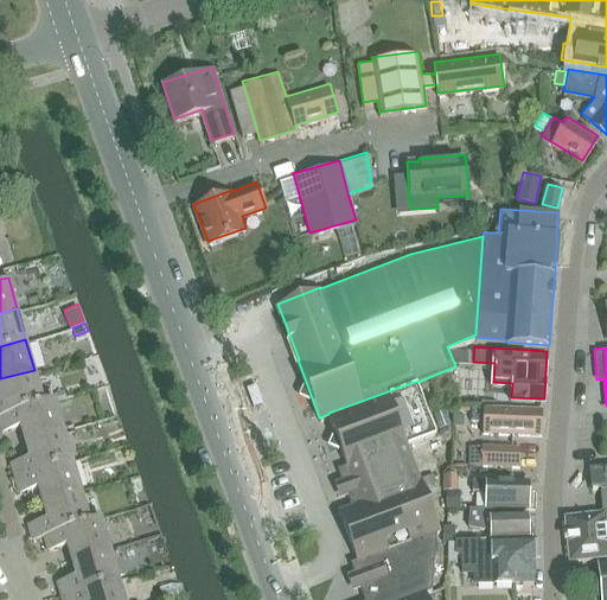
[(0,412),(43,401),(43,399),(34,370),(0,378),(0,394),(1,397),(0,396),(0,412)]
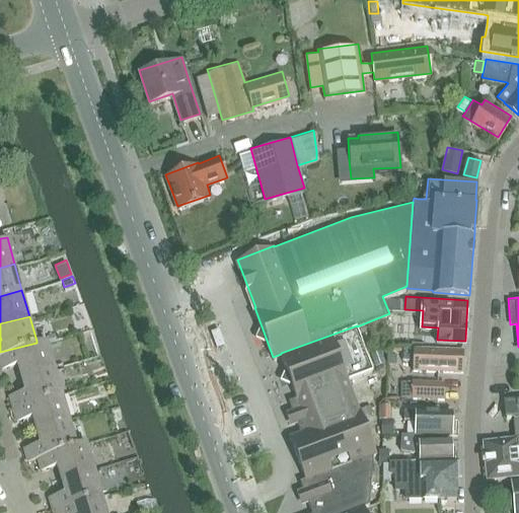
[(373,368),(357,326),(357,325),(281,353),(281,354),(297,395),(349,377),(349,378),(373,368)]
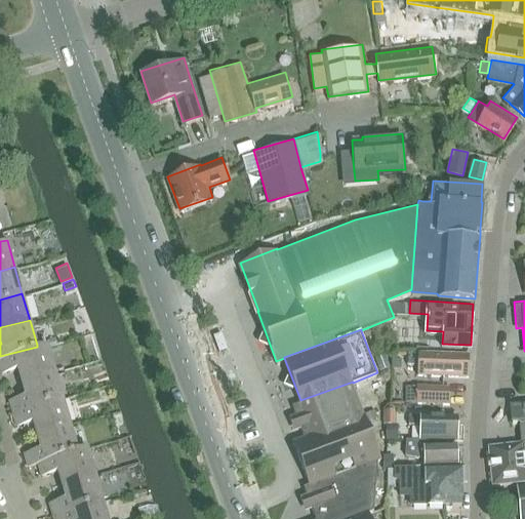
[(22,380),(54,369),(47,343),(37,345),(37,347),(0,356),(0,365),(1,370),(18,366),(22,380)]
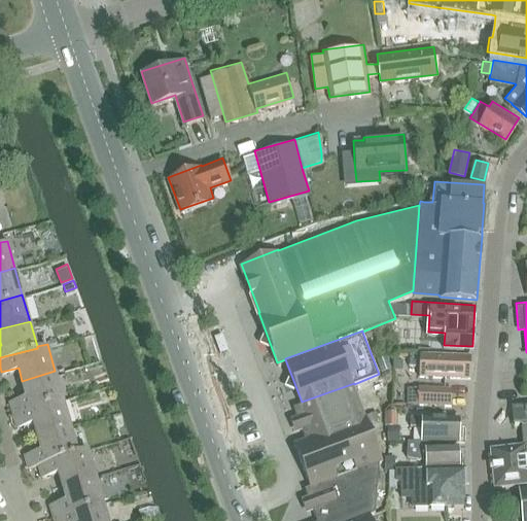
[(410,350),(410,362),(419,362),(419,373),(469,375),(470,352),(410,350)]
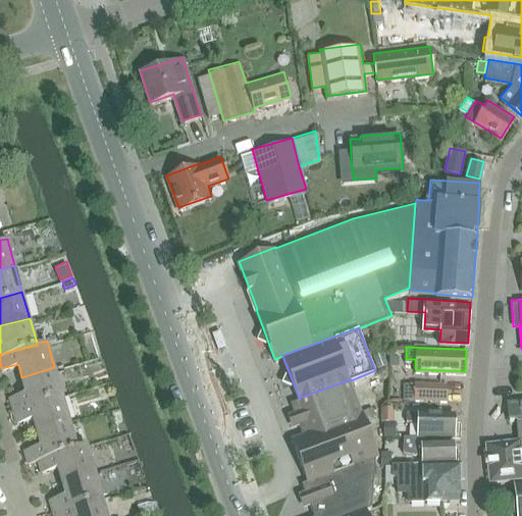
[(382,349),(373,352),(377,364),(386,361),(382,349)]
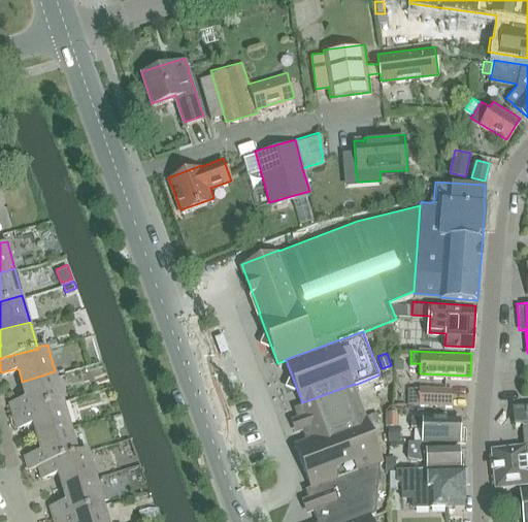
[(12,413),(63,398),(55,371),(22,382),(26,395),(9,399),(12,413)]
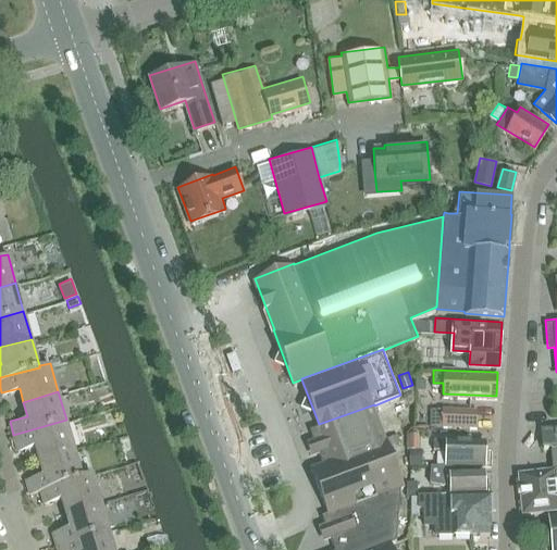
[(386,437),(374,405),(374,404),(319,424),(310,427),(323,461),(386,437)]
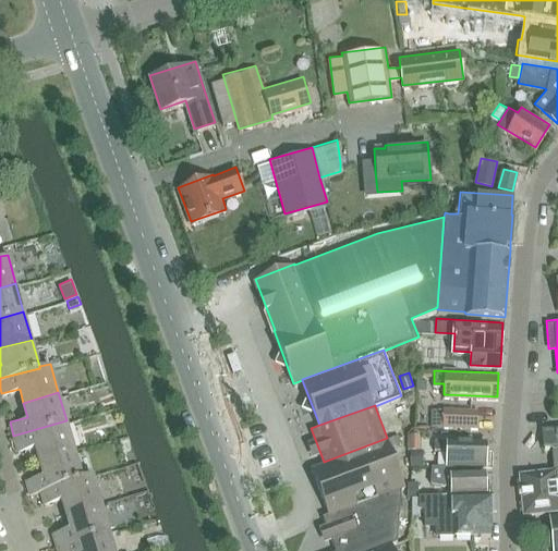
[(443,407),(443,426),(478,426),(478,412),(470,412),(471,407),(443,407)]
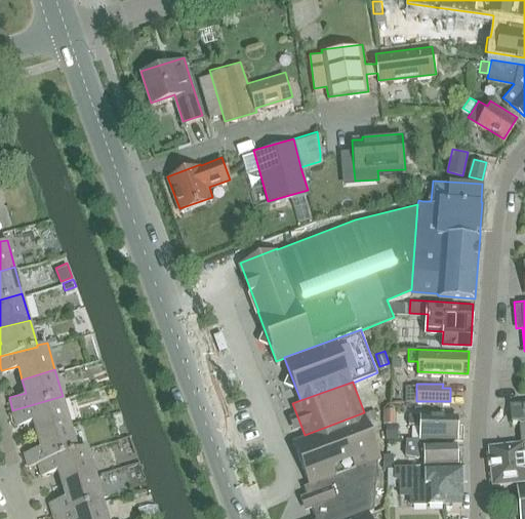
[(37,432),(70,423),(63,396),(12,410),(16,423),(33,418),(37,432)]
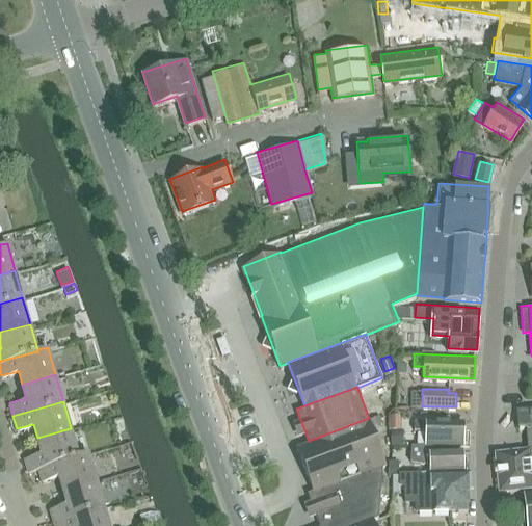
[(531,406),(528,408),(529,413),(517,414),(519,428),(527,427),(528,447),(531,446),(531,406)]
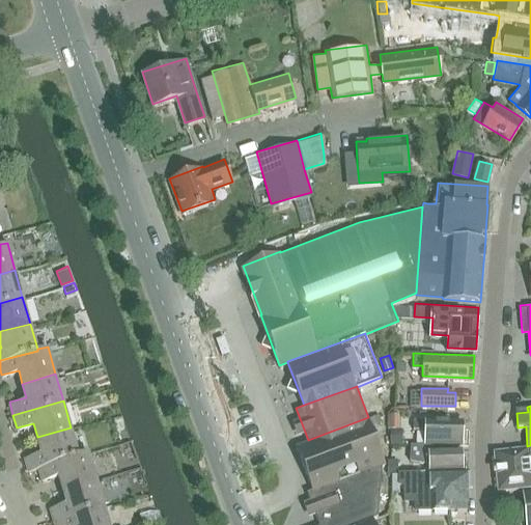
[(368,417),(371,424),(381,420),(379,414),(368,417)]
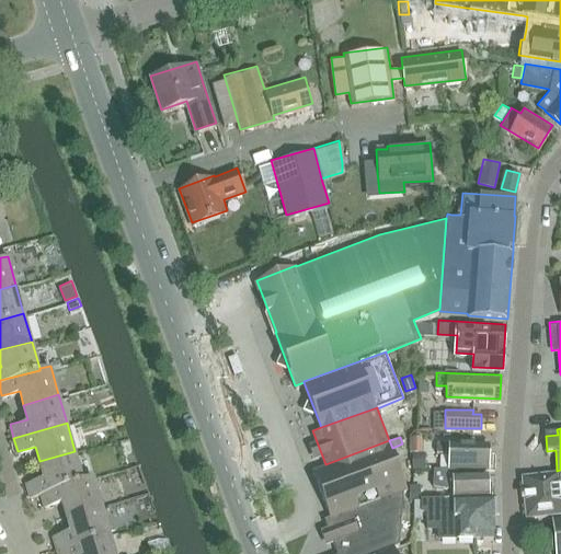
[(404,488),(404,489),(408,488),(389,440),(325,464),(313,469),(330,515),(331,516),(404,488)]
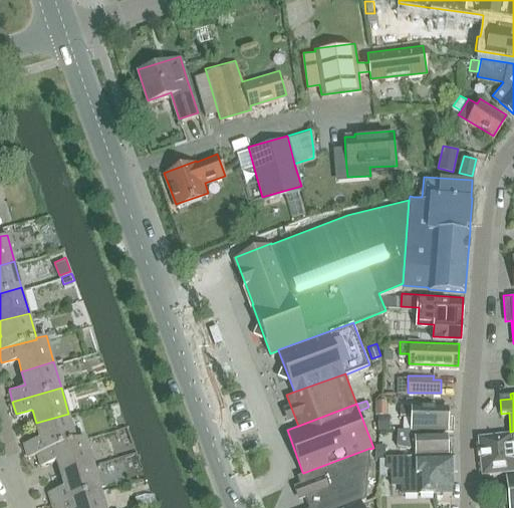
[(412,427),(417,427),(446,428),(446,426),(450,422),(450,415),(447,413),(447,405),(401,404),(401,414),(412,414),(412,427)]
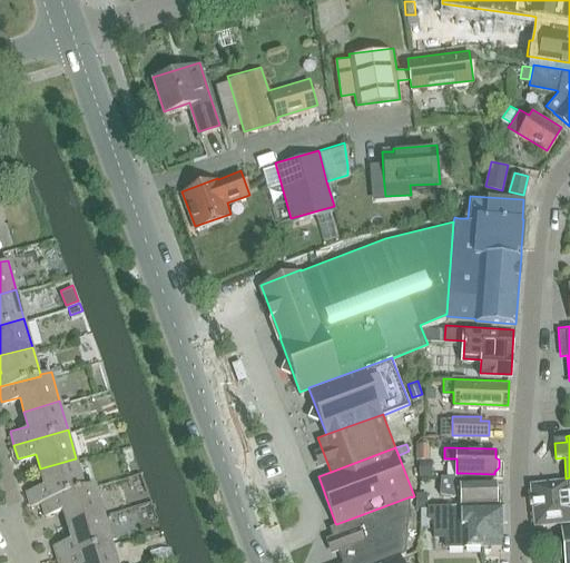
[(432,457),(420,457),(420,474),(432,474),(432,457)]
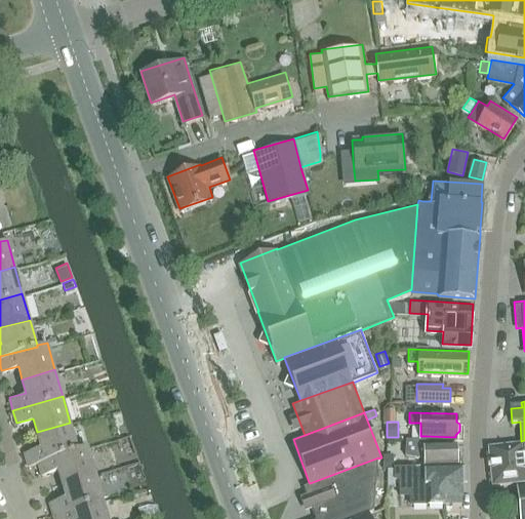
[(77,449),(77,447),(70,423),(37,432),(41,446),(25,450),(28,464),(38,461),(77,449)]
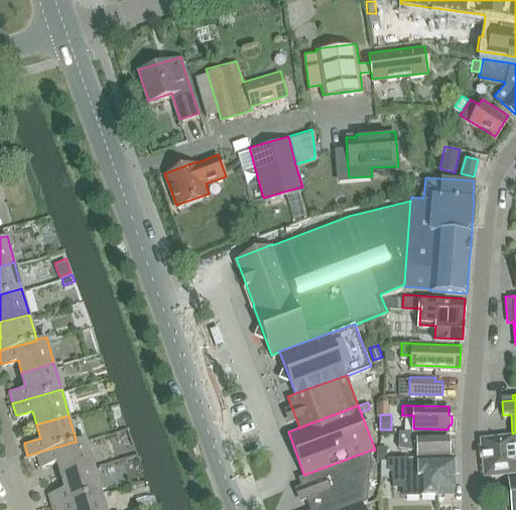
[(397,428),(397,444),(409,448),(417,448),(417,457),(448,455),(452,452),(452,443),(447,440),(447,433),(418,434),(418,428),(413,428),(397,428)]
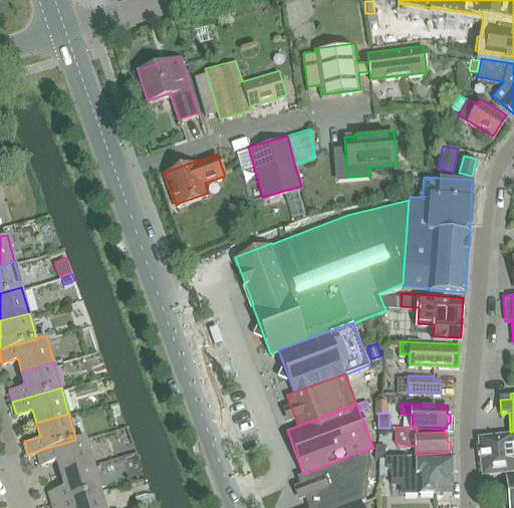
[(513,443),(512,444),(511,432),(479,436),(483,472),(513,468),(513,443)]
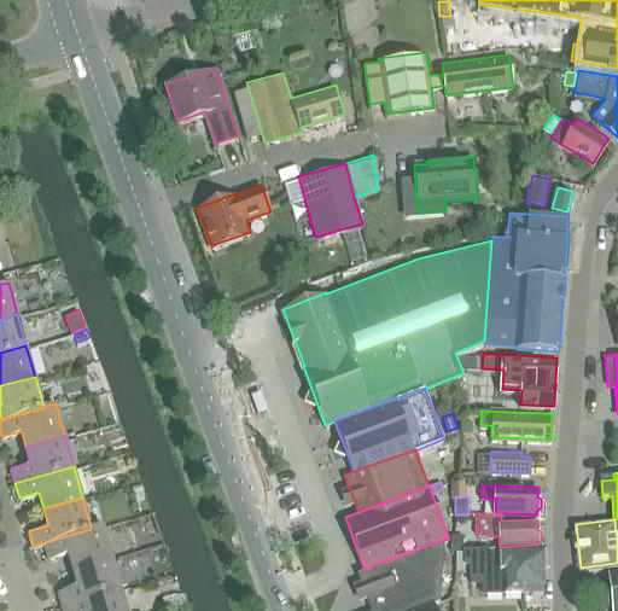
[(73,568),(112,556),(103,523),(91,527),(91,529),(45,542),(48,557),(68,551),(73,568)]
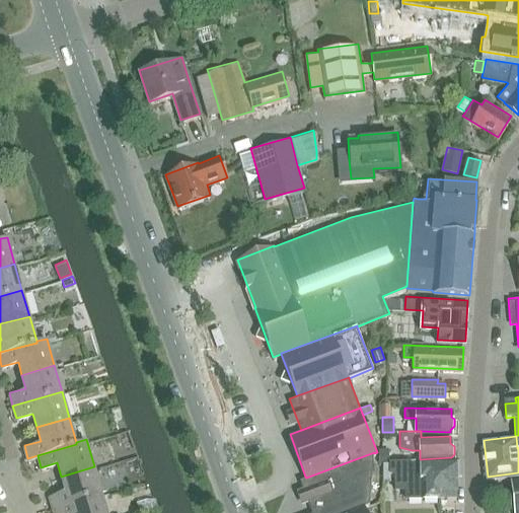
[(389,448),(379,448),(379,461),(389,461),(389,459),(389,448)]
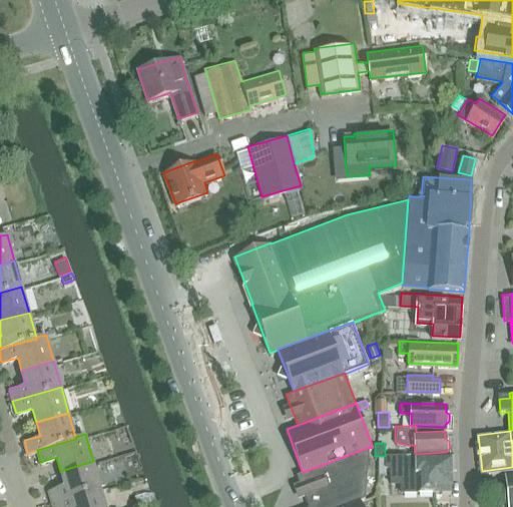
[(365,497),(370,448),(370,447),(303,472),(302,471),(297,473),(309,506),(334,506),(359,498),(359,499),(365,497)]
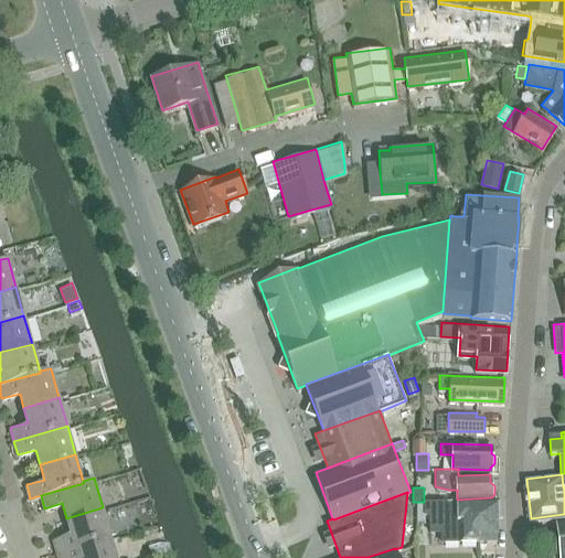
[(491,497),(457,500),(424,500),(424,502),(424,511),(429,511),(429,528),(441,528),(441,539),(458,539),(497,538),(498,497),(491,497)]
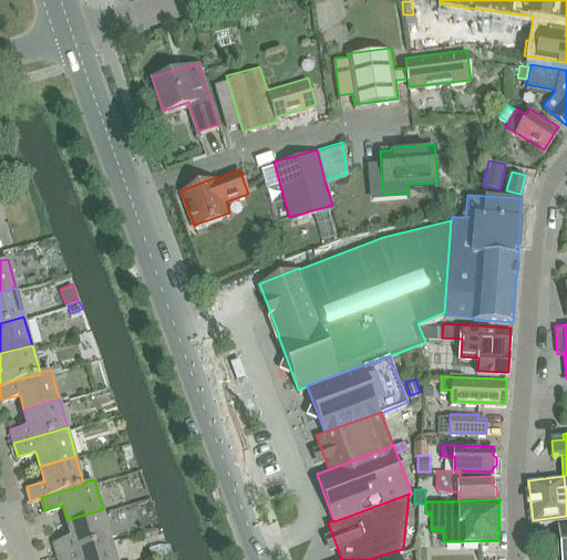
[(57,553),(111,538),(103,509),(66,520),(71,535),(53,540),(57,553)]
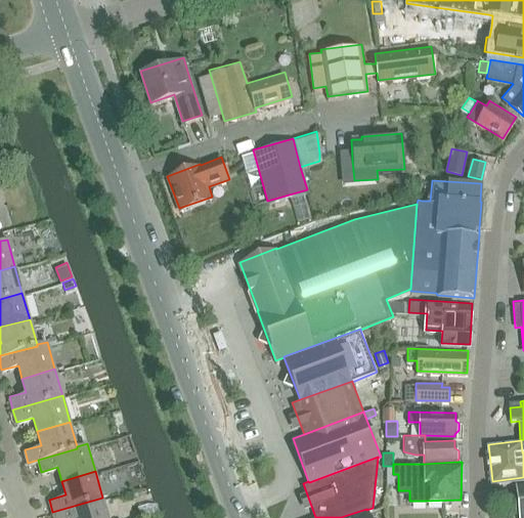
[(107,517),(102,498),(52,512),(54,517),(107,517)]
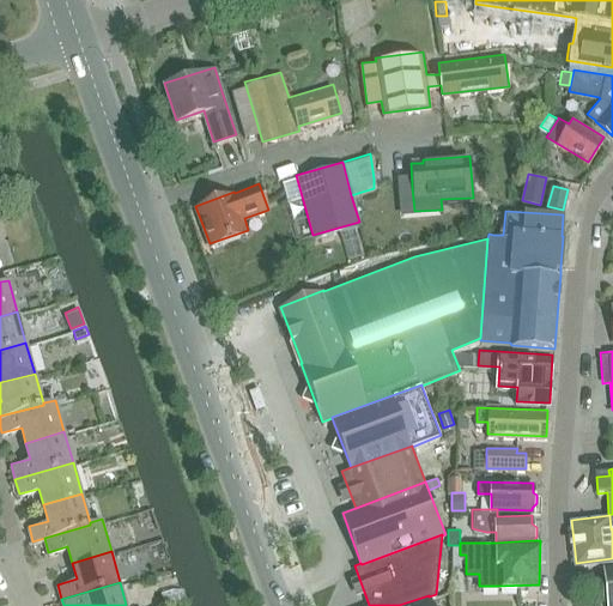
[(432,605),(429,597),(429,595),(399,605),(369,605),(365,605),(432,605)]
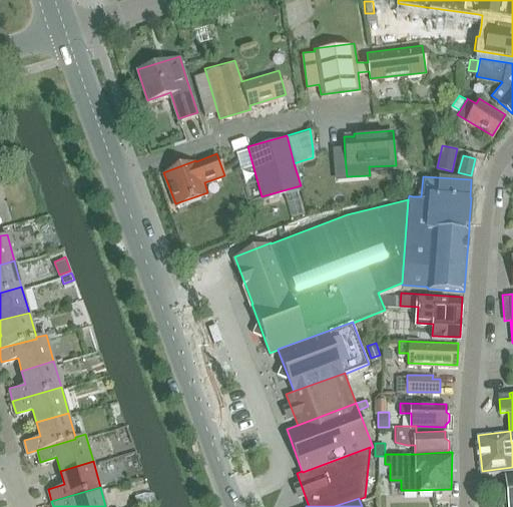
All buildings are outlined.
